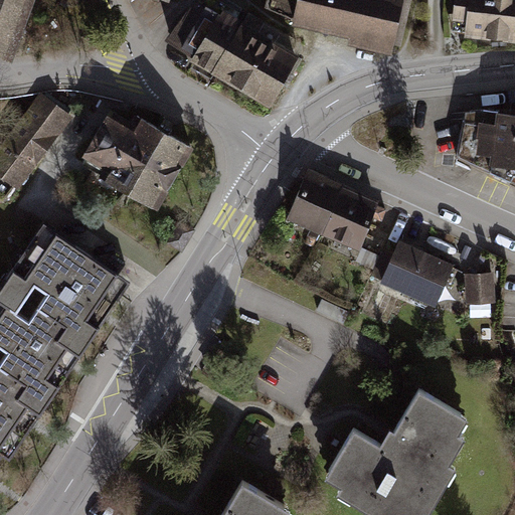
[(0,0),(0,51),(13,56),(34,0),(0,0)]
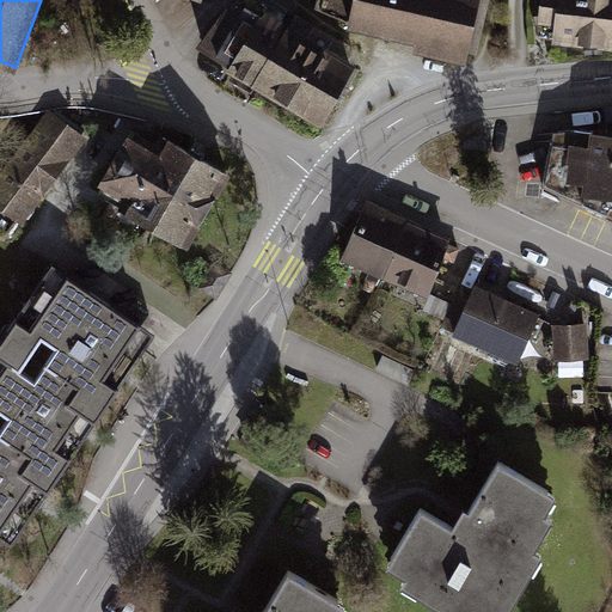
[(485,0),(353,0),(347,34),(476,56),(485,0)]
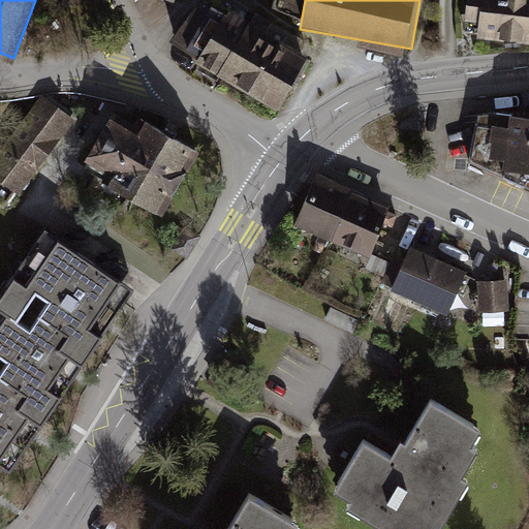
[(528,0),(466,0),(462,32),(528,39),(528,0)]
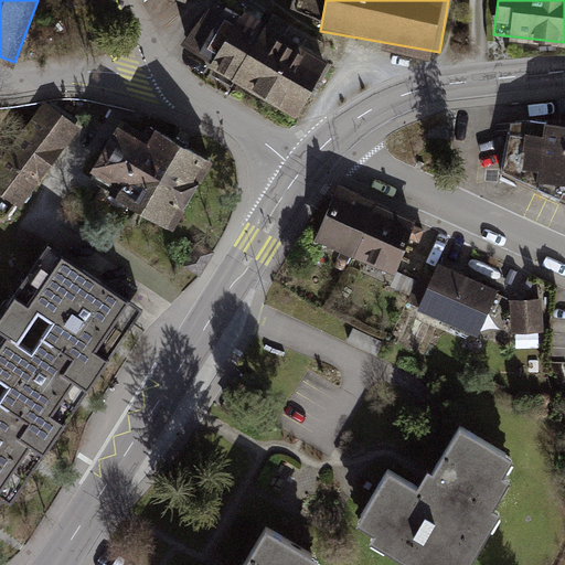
[(235,84),(267,29),(216,1),(182,48),(211,65),(209,70),(235,84)]
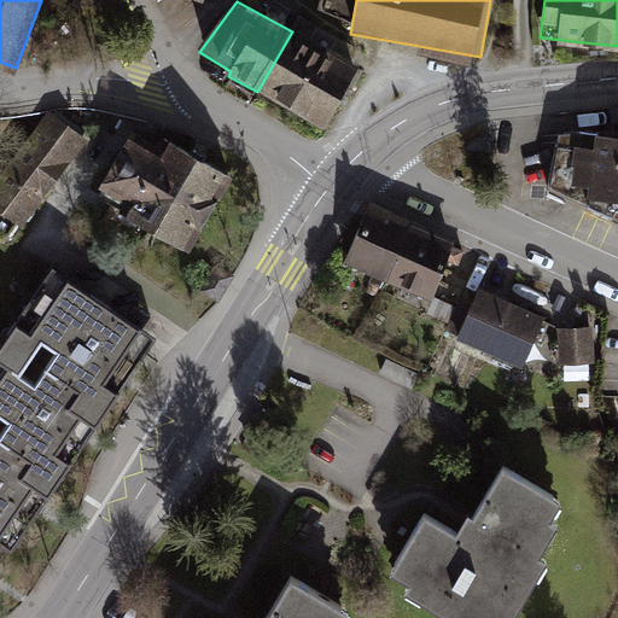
[(361,73),(292,31),(257,92),(326,132),(361,73)]
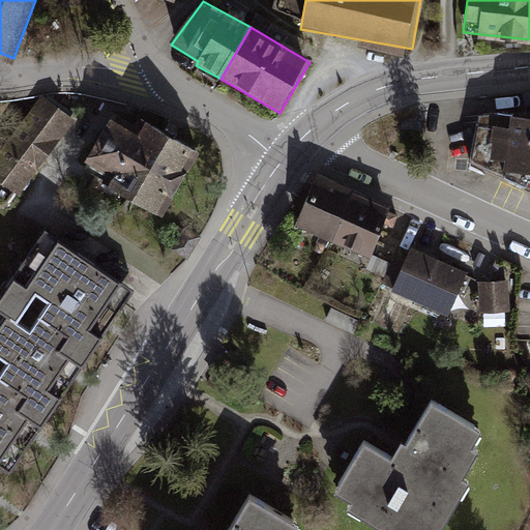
[(61,140),(75,122),(42,97),(0,153),(0,181),(19,196),(33,176),(61,140)]
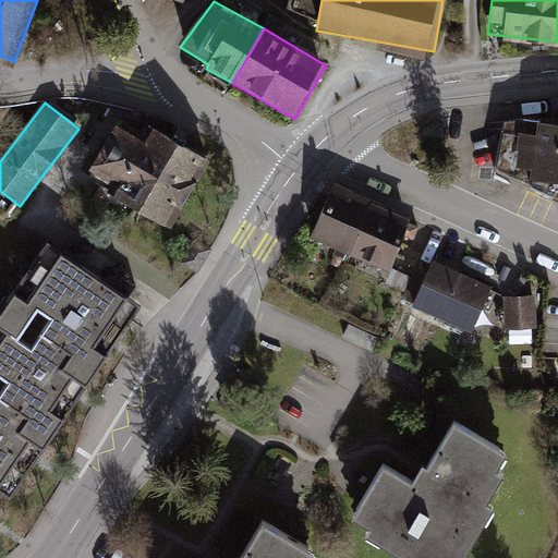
[(557,193),(557,117),(536,116),(520,116),(502,118),(494,166),(557,193)]
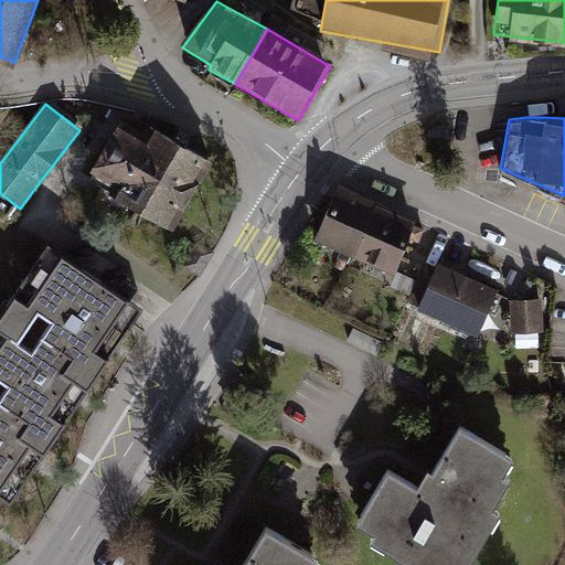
[(157,131),(149,146),(119,128),(88,180),(118,196),(115,202),(173,235),(214,164),(157,131)]
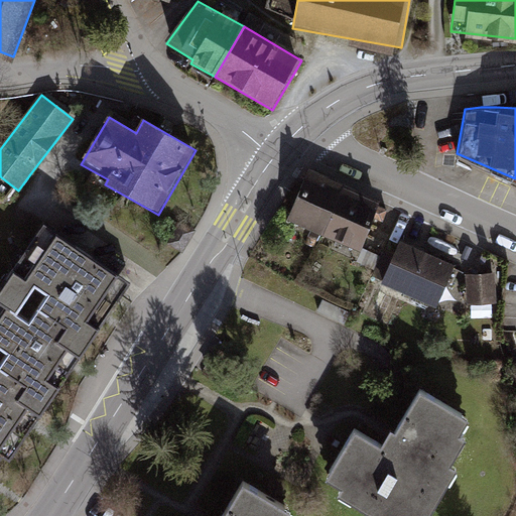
[(341,184),(307,170),(288,216),(323,230),(341,184)]
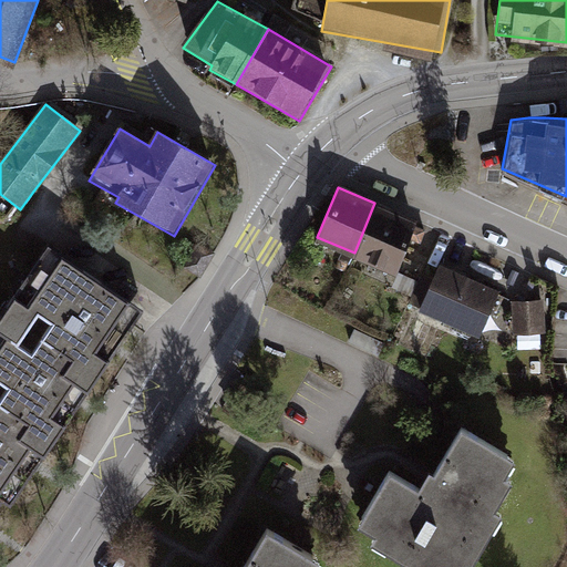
[(414,219),(374,203),(354,253),(394,268),(414,219)]
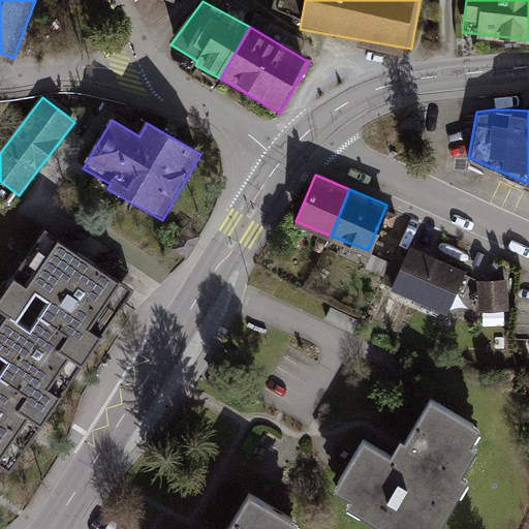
[(0,290),(94,356),(134,298),(41,232),(0,290)]
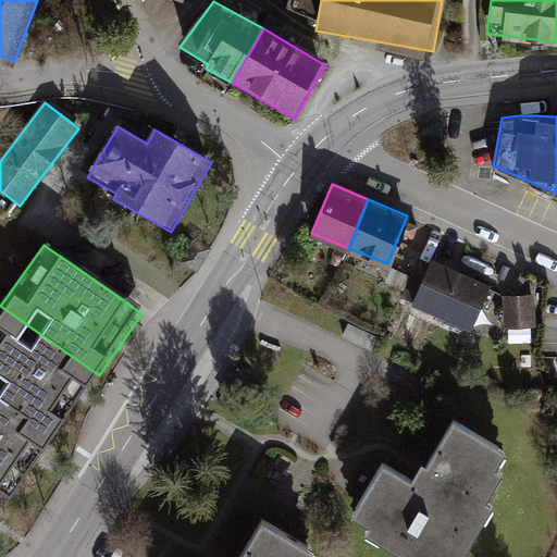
[(494,287),(431,261),(412,307),(475,333),(494,287)]
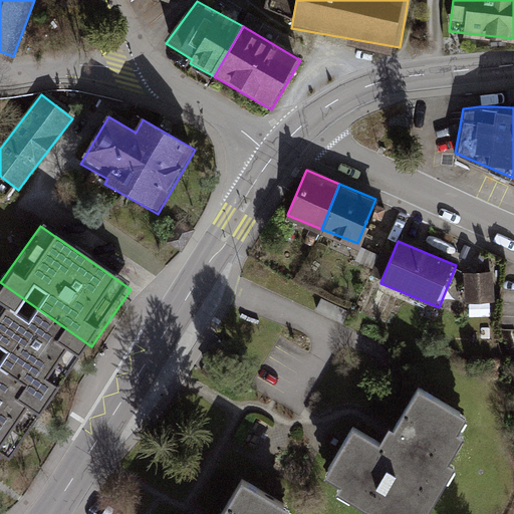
[(490,272),(464,274),(466,300),(492,298),(490,272)]
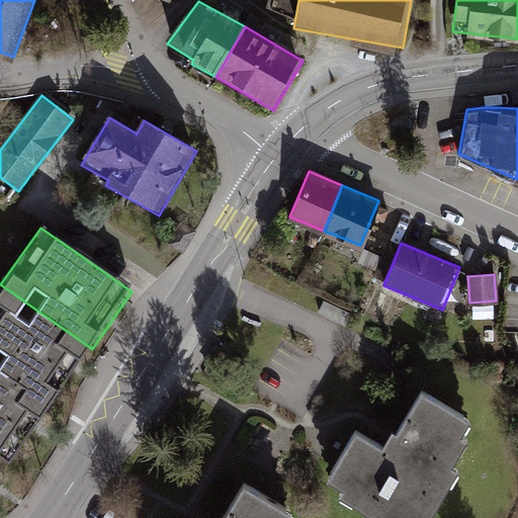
[(0,371),(51,407),(92,349),(0,284),(0,371)]
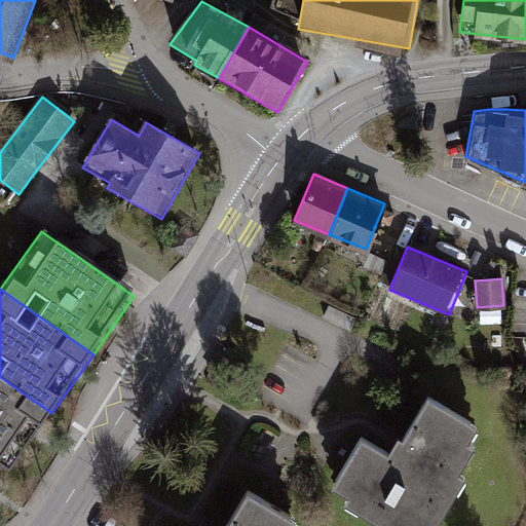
[(10,472),(51,413),(0,377),(0,464),(1,465),(10,472)]
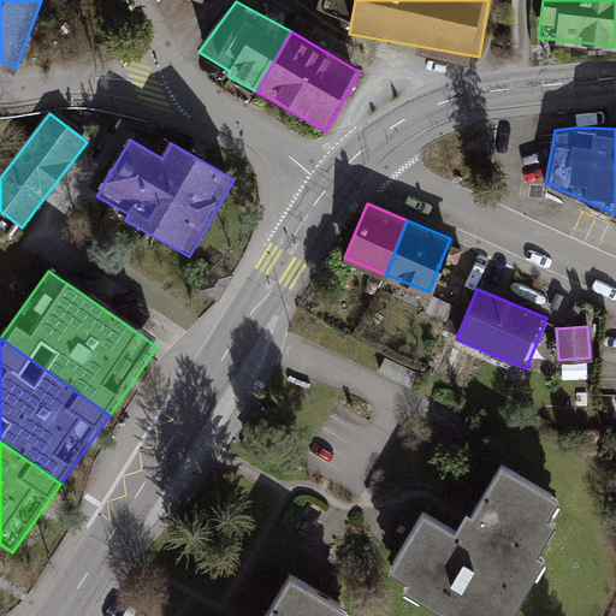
[(450,528),(418,509),(385,563),(410,578),(406,586),(457,615),(496,615),(497,615),(496,615),(509,615),(545,556),(529,548),(560,497),(503,463),(473,514),(462,508),(458,514),(450,528)]
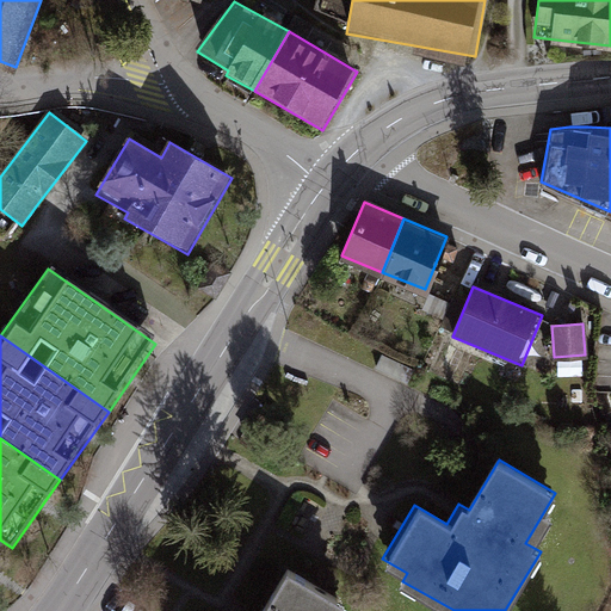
[(339,610),(345,602),(289,568),(264,610),(339,610)]
